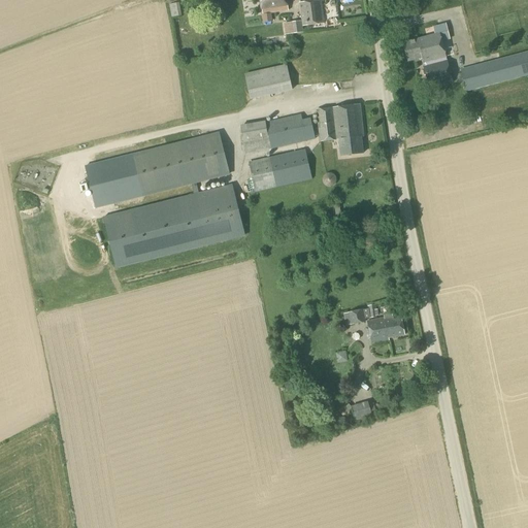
[(288,11),(286,0),(259,0),(262,14),(288,11)]
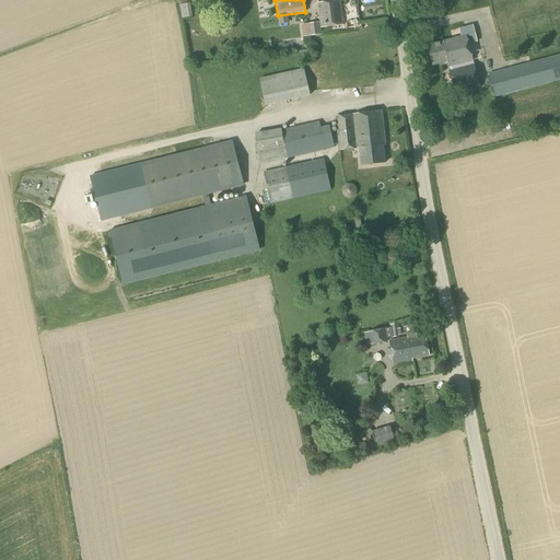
[(308,37),(322,35),(321,28),(342,25),(339,0),(316,3),(319,23),(306,24),(308,37)]
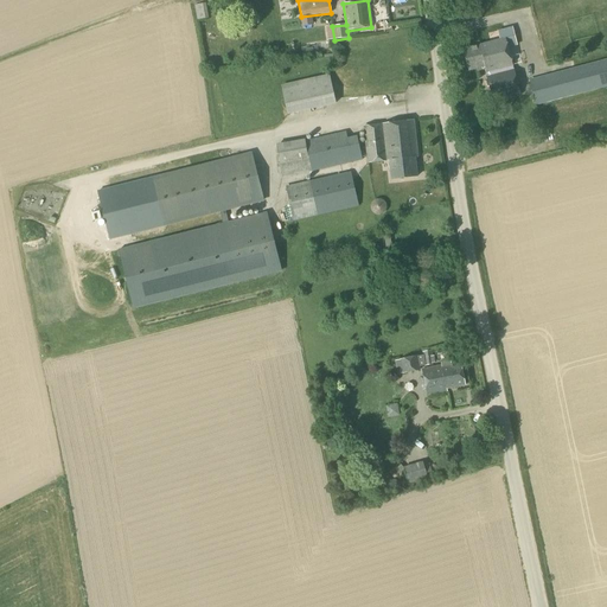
[(197,20),(209,19),(205,4),(195,6),(197,20)]
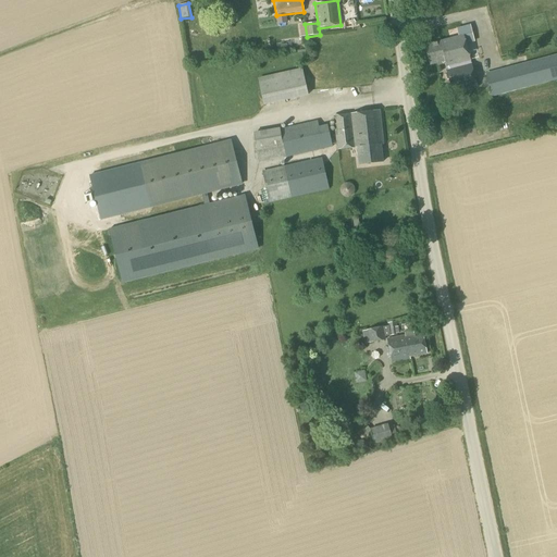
[(355,16),(346,17),(347,27),(356,26),(355,16)]
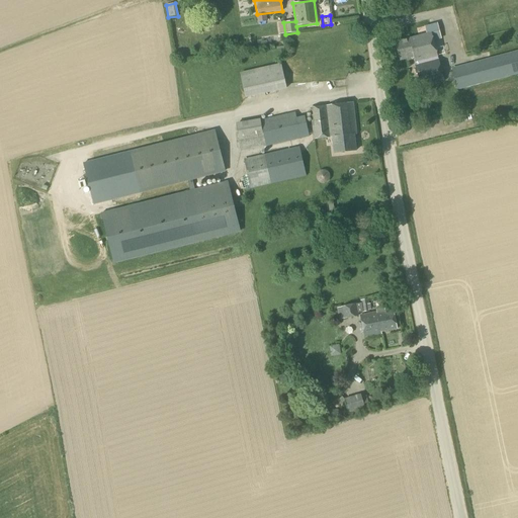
[(437,60),(430,33),(395,44),(400,62),(413,58),(415,65),(421,88),(444,82),(438,60),(437,60)]
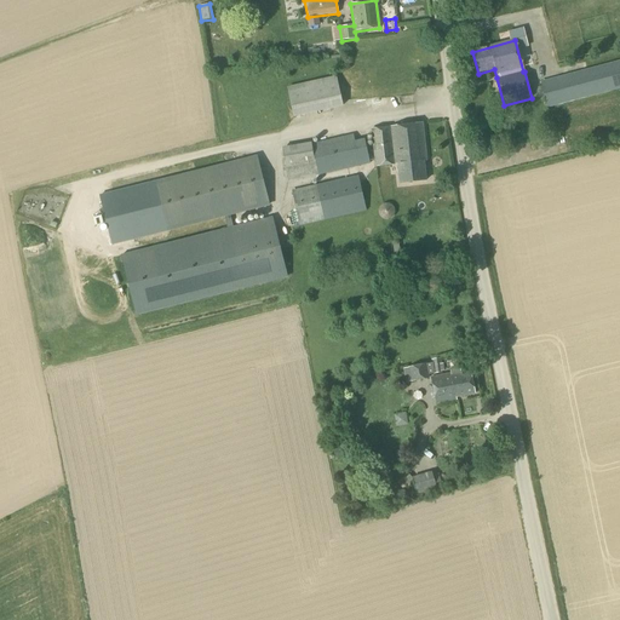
[(547,108),(619,89),(619,61),(540,81),(547,108)]
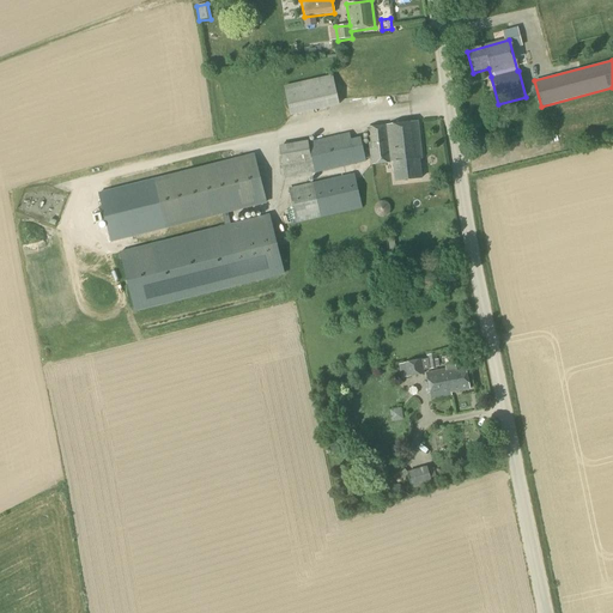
[(291,116),(339,104),(333,76),(284,86),(291,116)]
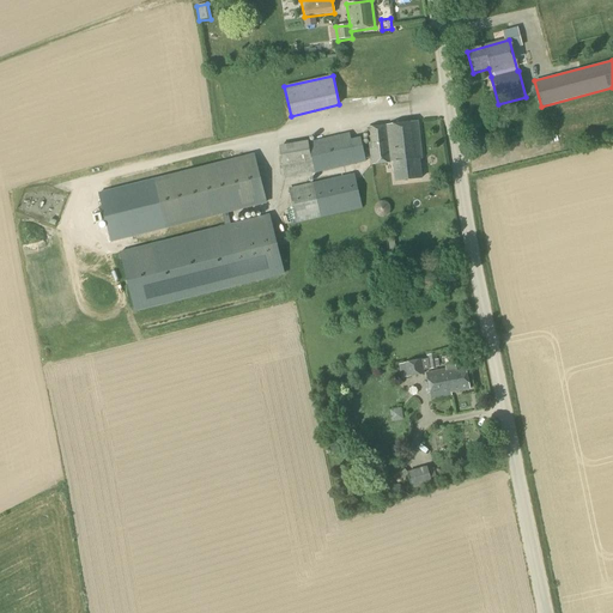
[(420,178),(419,161),(422,159),(418,122),(366,128),(371,164),(393,162),(395,181),(420,178)]
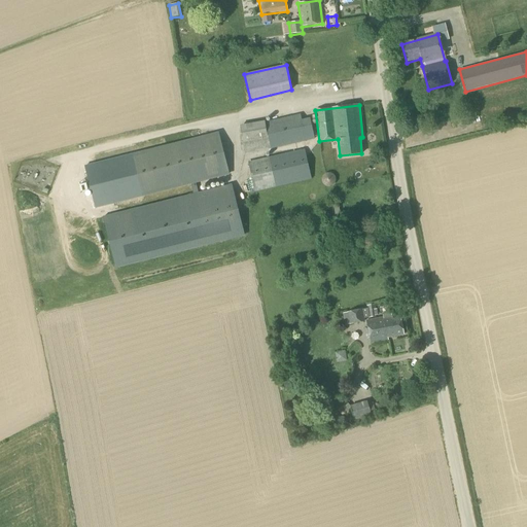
[(302,119),(301,115),(265,123),(265,120),(239,126),(245,154),(314,140),(310,118),(302,119)]
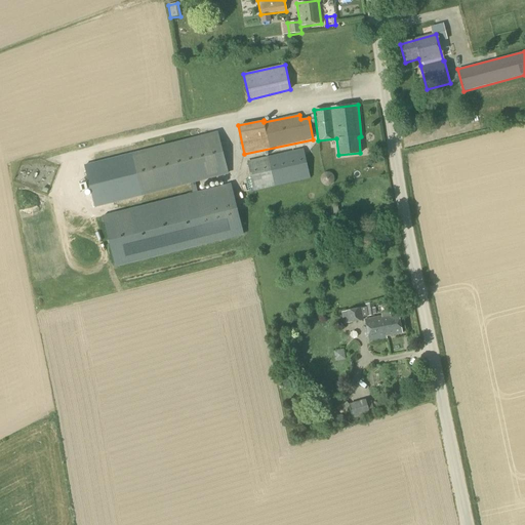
[(197,192),(195,183),(228,173),(217,131),(132,154),(143,195),(190,184),(193,193),(103,216),(116,268),(244,235),(231,184),(197,192)]
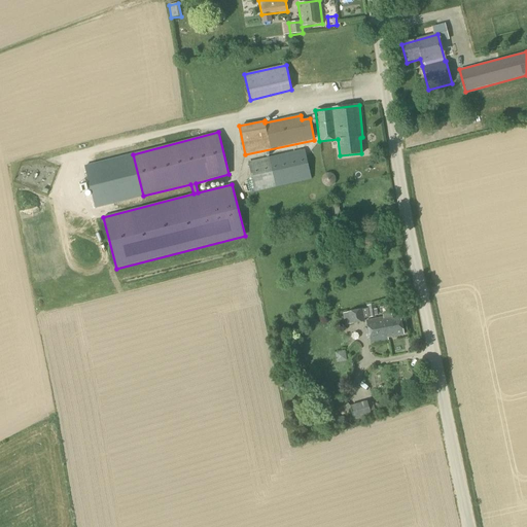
[(254,192),(311,179),(304,149),(248,162),(254,192)]
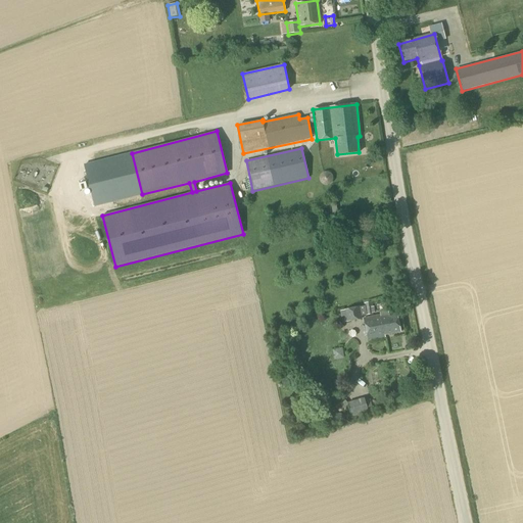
[(360,306),(345,310),(347,323),(362,320),(360,306)]
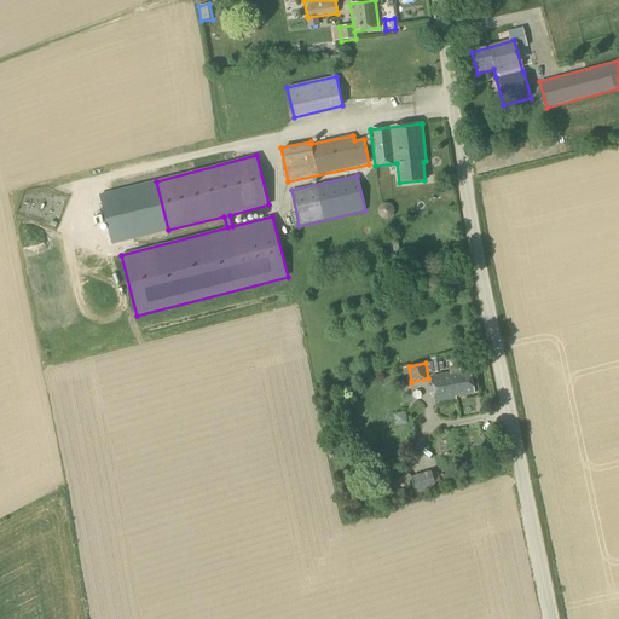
[(473,394),(469,372),(450,376),(450,374),(431,377),(434,403),(455,400),(453,398),(473,394)]
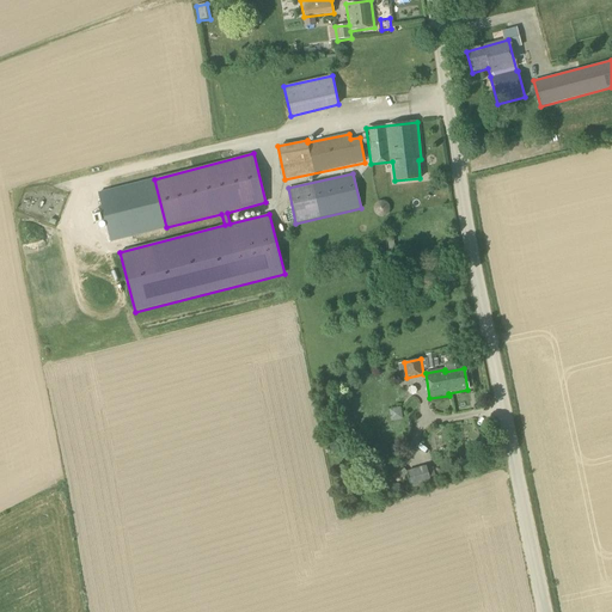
[(390,422),(403,420),(401,408),(387,410),(390,422)]
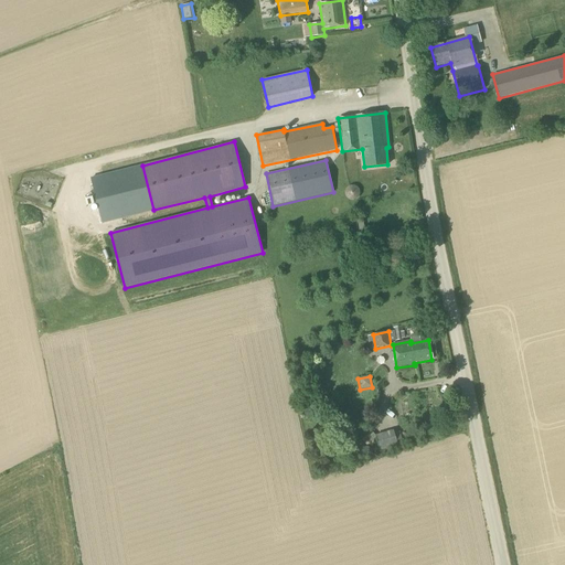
[(425,427),(437,424),(435,415),(424,417),(425,427)]
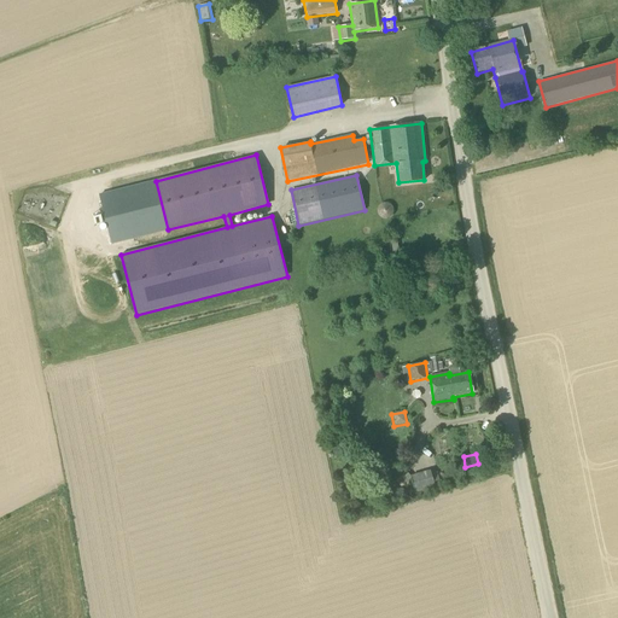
[(431,474),(430,471),(410,476),(415,494),(433,489),(431,483),(439,481),(437,472),(431,474)]
